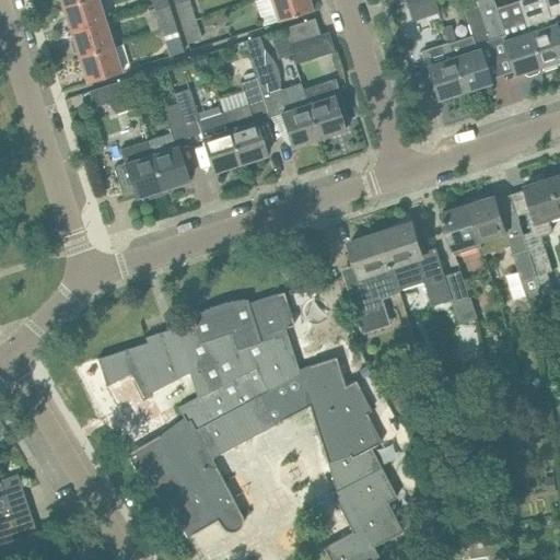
[(105,21),(97,0),(80,0),(62,7),(70,32),(105,21)]
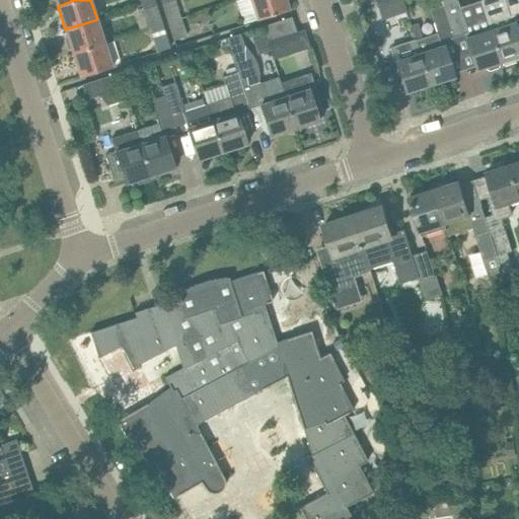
[(149,28),(162,23),(154,0),(141,4),(149,28)]
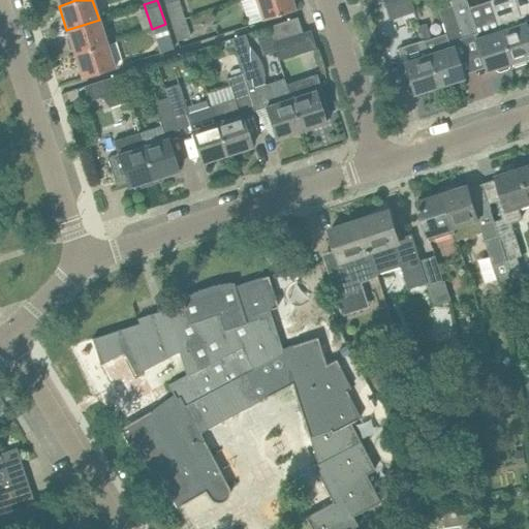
[(184,19),(180,4),(178,0),(177,0),(165,4),(172,23),(184,19)]
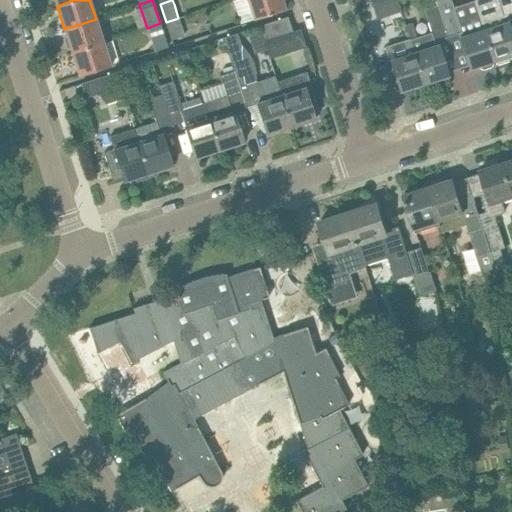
[(282,0),(247,0),(254,19),(285,9),(282,0)]
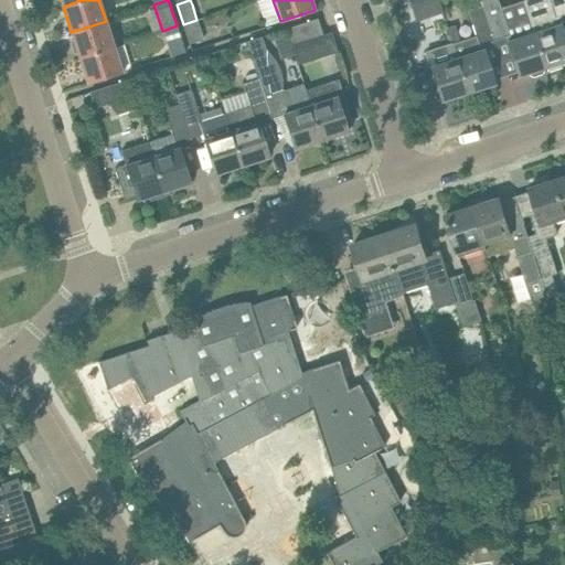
[(496,0),(480,0),(482,4),(493,40),(505,35),(518,76),(545,67),(523,0),(500,9),(496,0)]
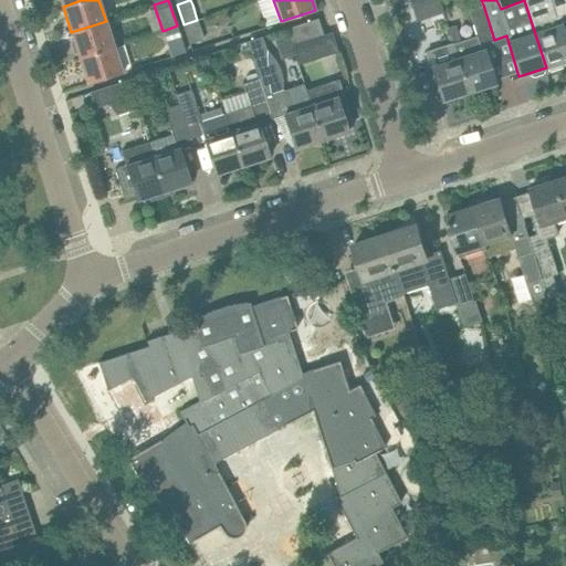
[(565,0),(525,0),(524,0),(546,67),(547,66),(549,72),(563,67),(561,62),(565,60),(565,0)]
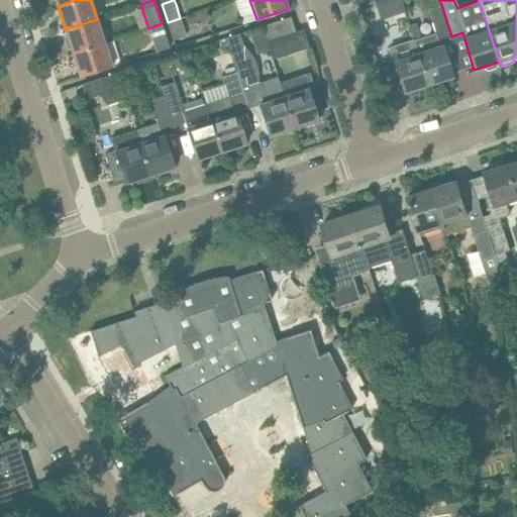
[(427,9),(434,32),(412,39),(416,53),(418,53),(428,84),(452,77),(442,44),(441,44),(440,40),(451,36),(441,4),(427,9)]
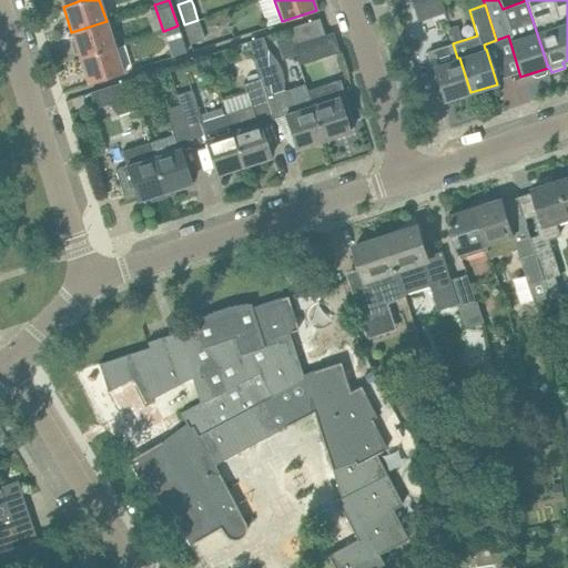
[(202,32),(229,24),(224,12),(198,20),(184,24),(192,49),(206,44),(202,32)]
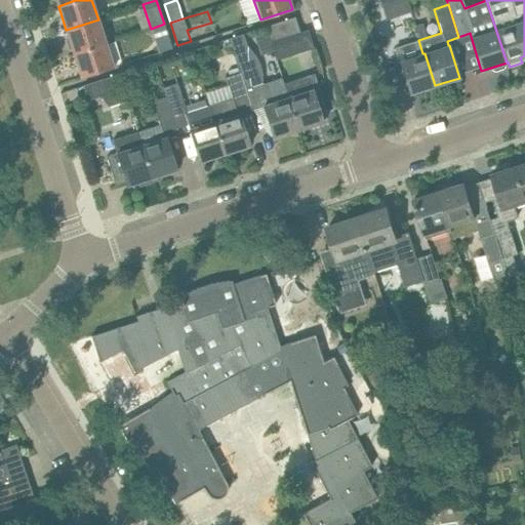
[(266,27),(270,42),(299,32),(294,16),(266,27)]
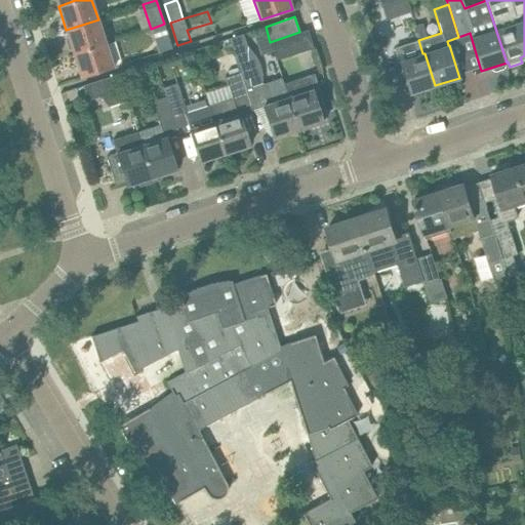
[(106,43),(98,19),(66,30),(74,53),(106,43)]
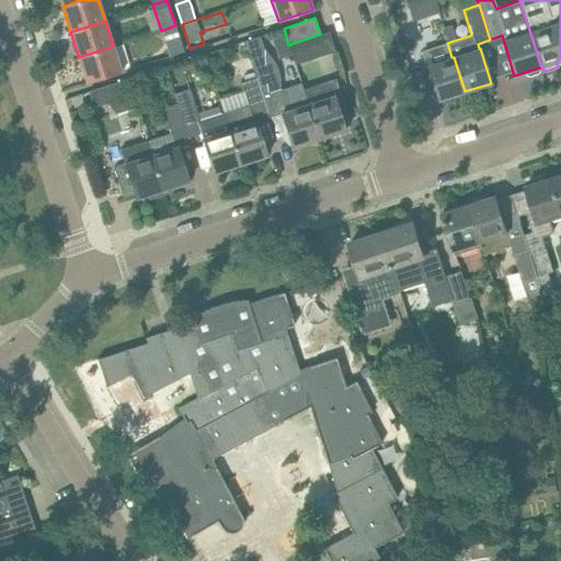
[(175,25),(161,31),(169,56),(184,52),(175,25)]
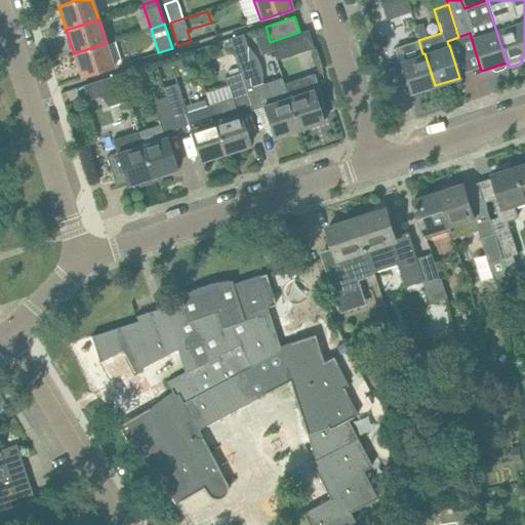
[(247,47),(243,34),(229,39),(239,73),(250,105),(251,110),(264,107),(274,137),(298,129),(284,84),(283,84),(281,77),(263,83),(261,74),(259,66),(256,58),(250,51),(247,47)]
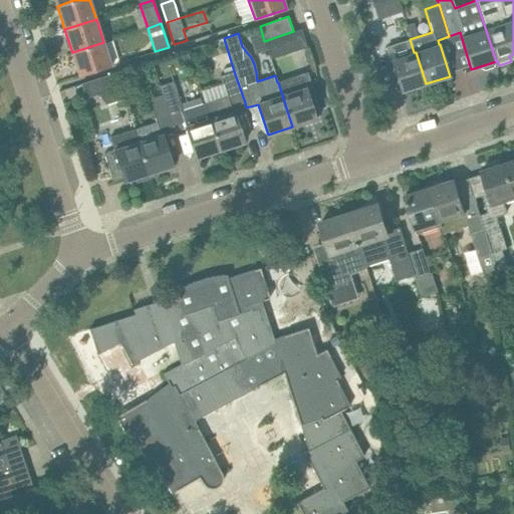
[(103,42),(72,52),(79,75),(111,65),(103,42)]
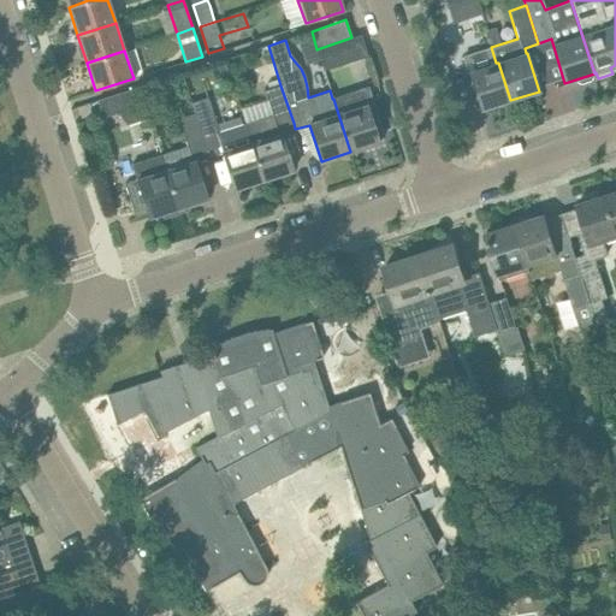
[(498,63),(496,63),(468,72),(481,110),(510,100),(498,63)]
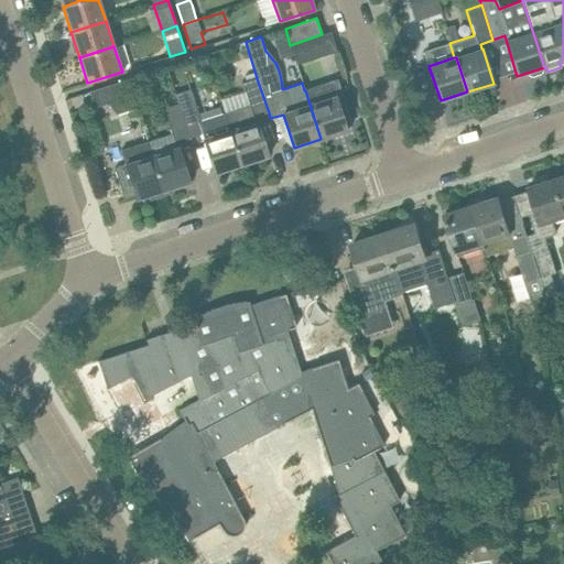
[(242,83),(248,105),(225,112),(241,164),(269,155),(256,117),(269,112),(257,78),(242,83)]
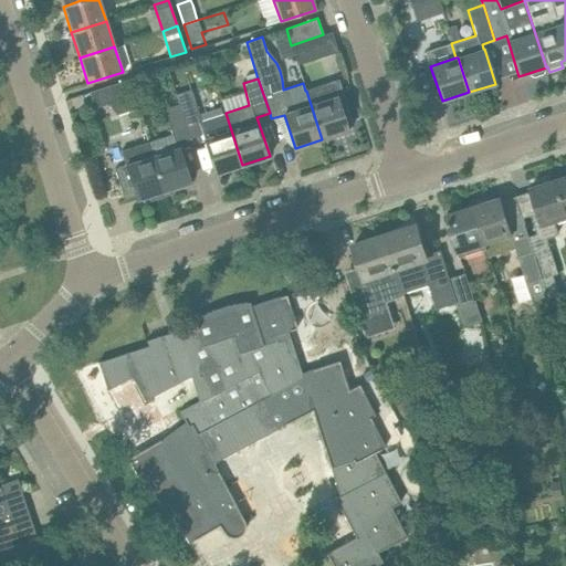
[(338,80),(317,87),(306,91),(322,139),(348,132),(337,97),(343,95),(338,80)]
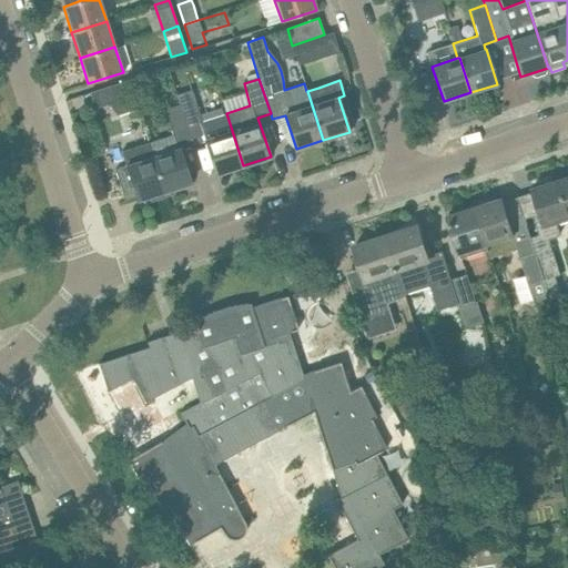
[(90,92),(95,107),(130,97),(124,81),(90,92)]
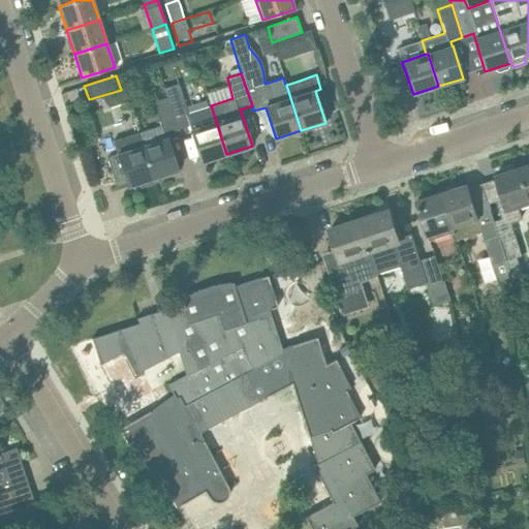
[(211,105),(187,113),(180,92),(167,97),(178,129),(189,125),(201,162),(226,154),(211,105)]
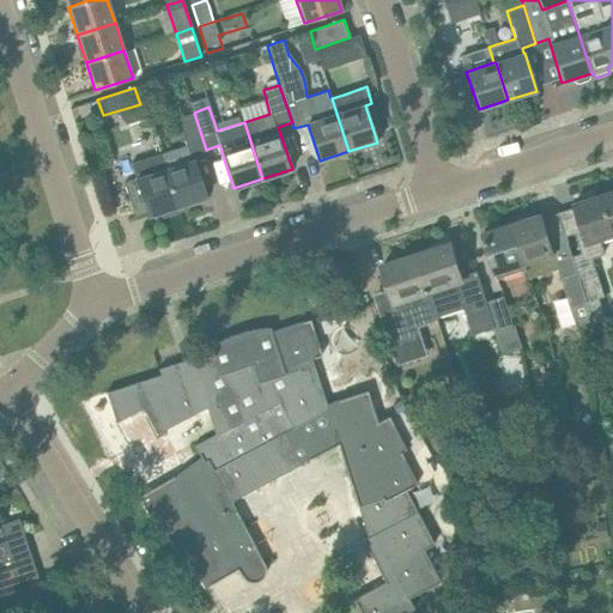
[(194,113),(177,117),(186,145),(161,155),(177,207),(206,198),(194,159),(192,161),(190,156),(206,150),(194,113)]
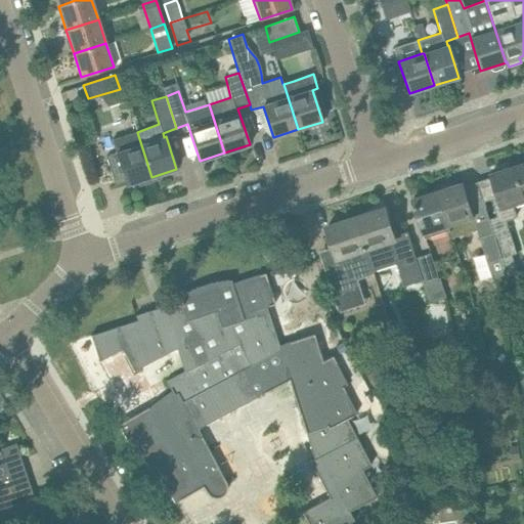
[(119,183),(123,181),(125,181),(127,185),(151,177),(137,132),(132,133),(113,139),(117,153),(106,157),(113,177),(116,176),(119,183)]
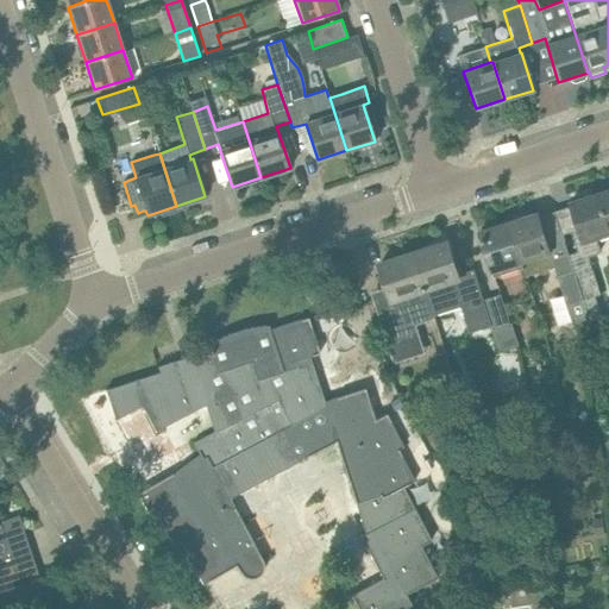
[(571,202),(579,228),(572,231),(578,251),(569,255),(575,270),(584,300),(601,295),(589,256),(597,253),(600,249),(596,238),(608,233),(608,221),(603,202),(600,193),(571,202)]
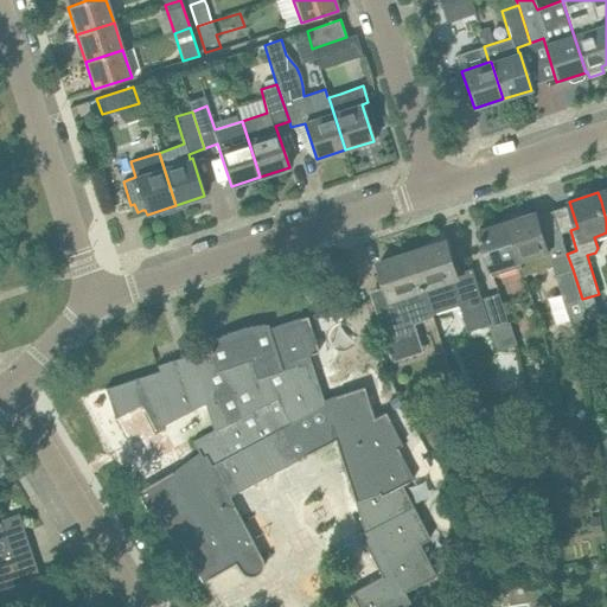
[(523,267),(522,267),(524,276),(554,267),(537,212),(508,221),(523,267)]
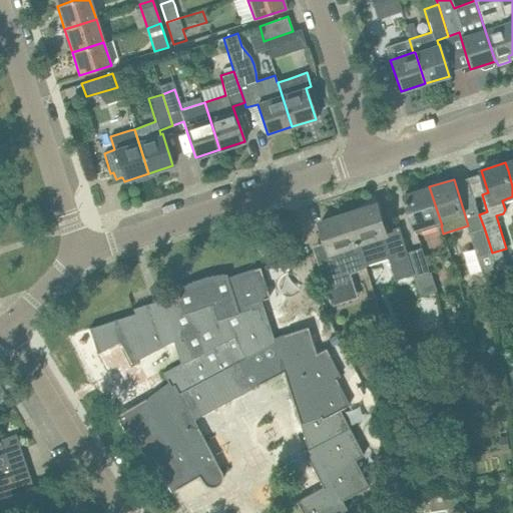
[(429,186),(405,194),(417,233),(436,227),(441,225),(442,225),(429,186)]
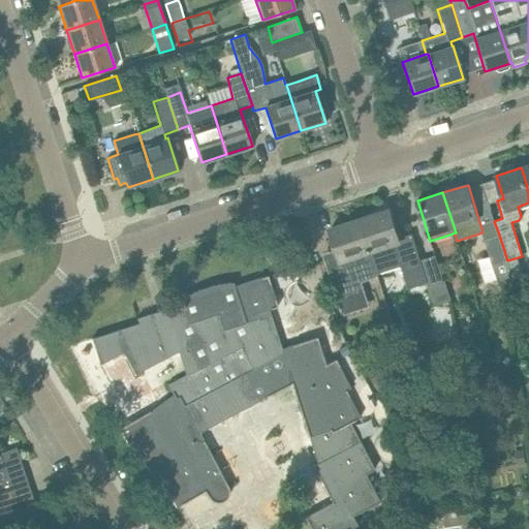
[(399,238),(390,210),(360,219),(374,265),(377,274),(401,267),(408,288),(428,282),(423,267),(421,259),(412,234),(399,238)]
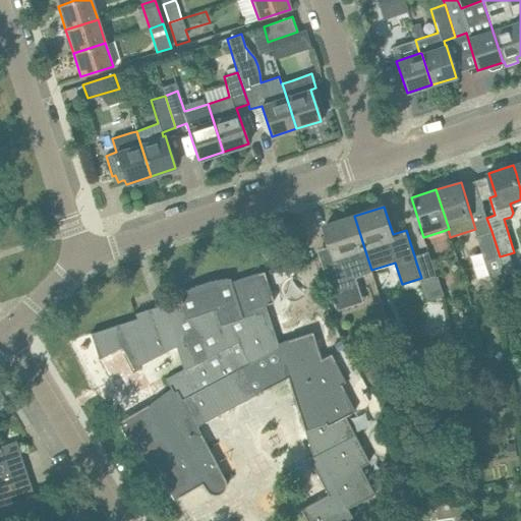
[(335,254),(323,258),(322,254),(320,255),(333,296),(359,287),(357,279),(372,273),(371,270),(368,261),(354,216),(325,225),(335,254)]
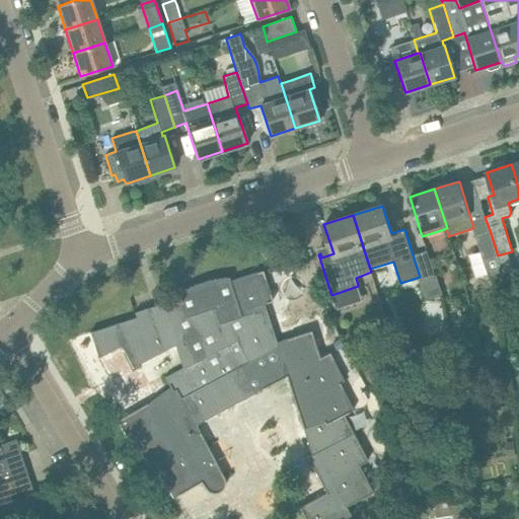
[(490,230),(475,234),(482,253),(490,278),(504,273),(498,255),(490,230)]
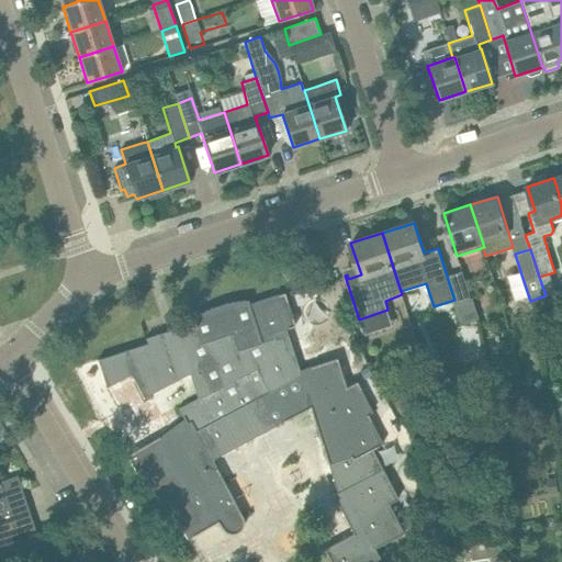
[(447,276),(449,283),(454,300),(456,303),(471,298),(462,271),(447,276)]
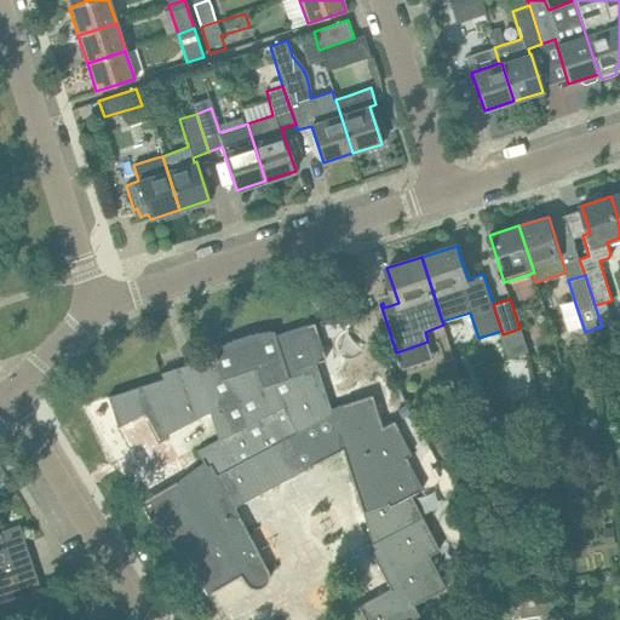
[(162,379),(108,397),(118,426),(119,426),(126,423),(135,418),(133,417),(132,412),(142,406),(159,438),(210,412),(218,438),(196,451),(204,464),(177,483),(176,482),(139,503),(141,503),(159,534),(164,532),(182,563),(187,561),(207,595),(240,577),(245,584),(246,584),(246,585),(247,585),(247,586),(248,586),(250,586),(251,587),(252,587),(253,587),(254,587),(256,587),(257,587),(258,587),(259,586),(260,586),(262,586),(262,585),(263,585),(263,584),(264,584),(264,583),(265,583),(265,581),(267,581),(267,580),(267,579),(268,578),(268,577),(268,575),(268,574),(268,573),(268,572),(268,570),(239,517),(237,517),(233,507),(342,449),(372,543),(367,545),(390,589),(357,606),(365,619),(411,619),(419,615),(413,606),(446,589),(443,583),(429,556),(440,550),(411,495),(423,489),(406,458),(412,454),(394,420),(380,428),(371,396),(331,408),(315,363),(326,360),(314,323),(275,336),(274,333),(274,331),(246,336),(237,338),(212,351),(213,352),(213,355),(212,356),(194,362),(195,367),(183,371),(179,372),(178,367),(161,373),(162,379)]
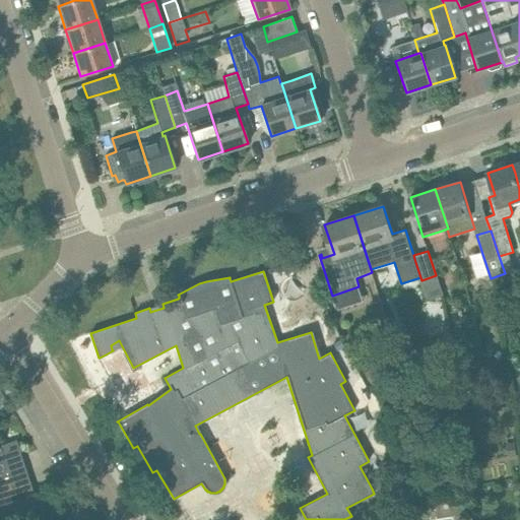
[(333,343),(337,350),(343,346),(340,339),(333,343)]
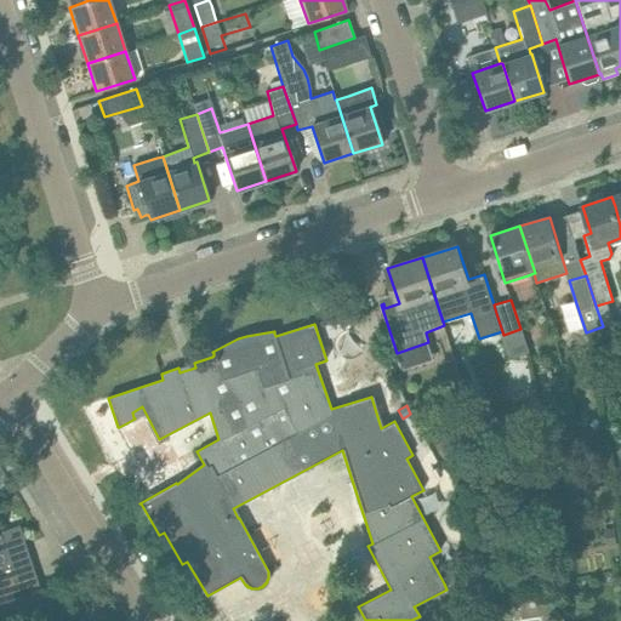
[(0,536),(0,603),(17,598),(40,591),(21,530),(3,536),(0,536)]
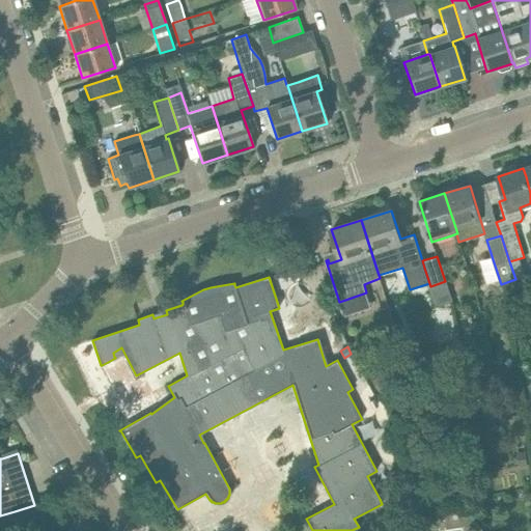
[(40,514),(29,518),(33,530),(34,530),(46,528),(40,514)]
